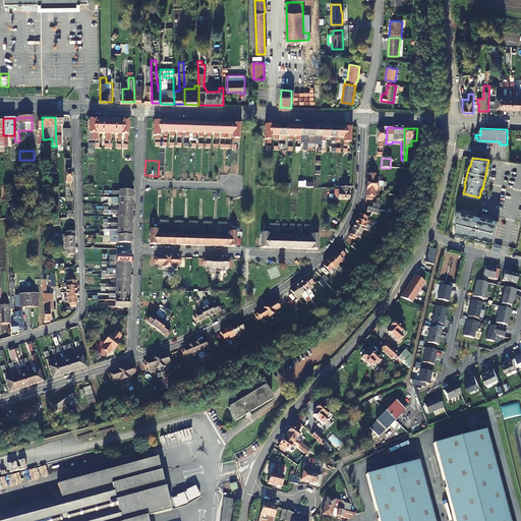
[(366,186),(377,187),(377,182),(379,182),(379,177),(375,177),(375,176),(367,175),(366,186)]
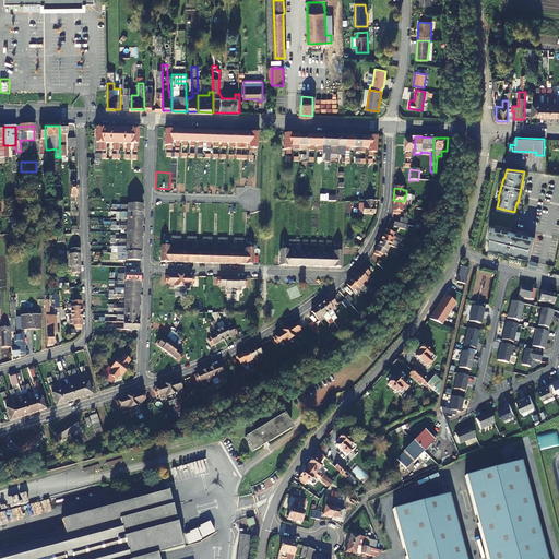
[(404,206),(404,201),(393,200),(392,211),(401,212),(401,210),(405,210),(405,206),(404,206)]
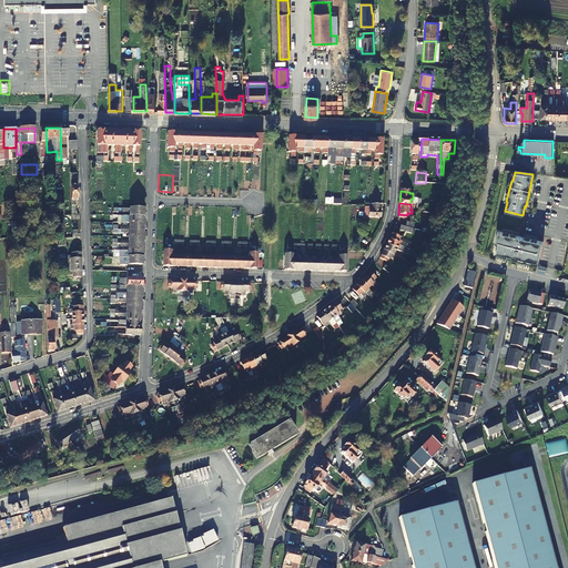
[(368,212),(368,217),(379,217),(379,205),(371,205),(371,208),(366,208),(366,212),(368,212)]
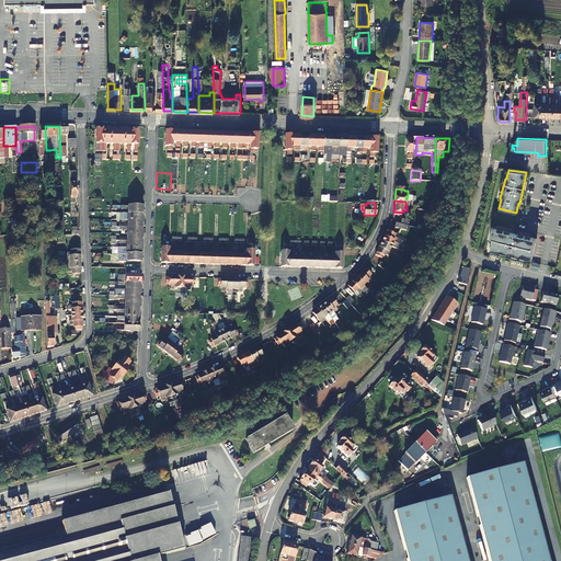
[(410,226),(396,222),(393,228),(408,231),(410,226)]
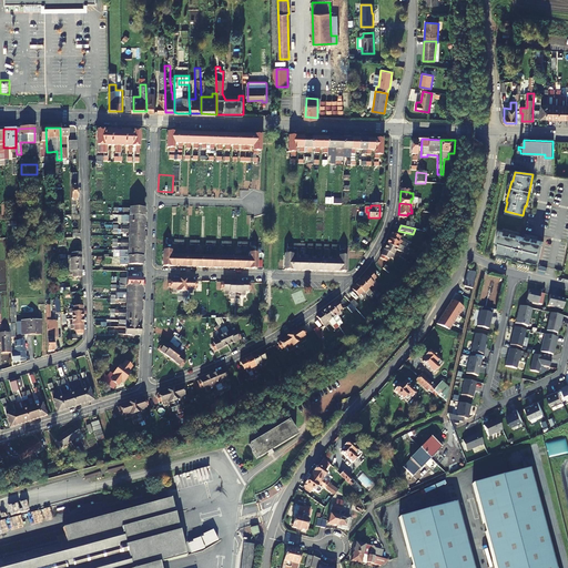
[(538,262),(544,242),(497,232),(495,242),(498,243),(496,252),(538,262)]
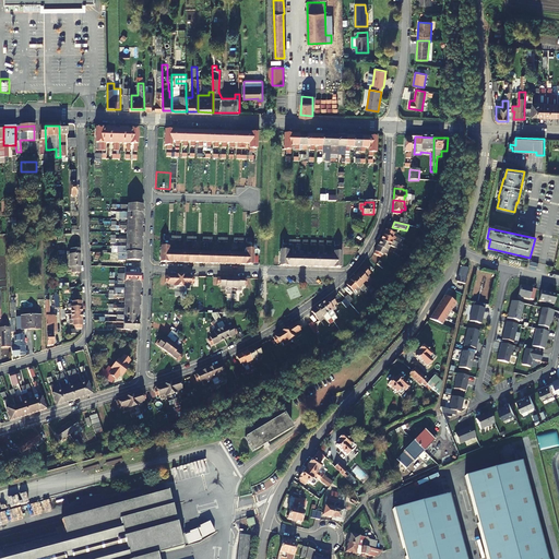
[(380,241),(390,246),(392,241),(393,242),(395,238),(392,237),(393,235),(385,232),(380,241)]
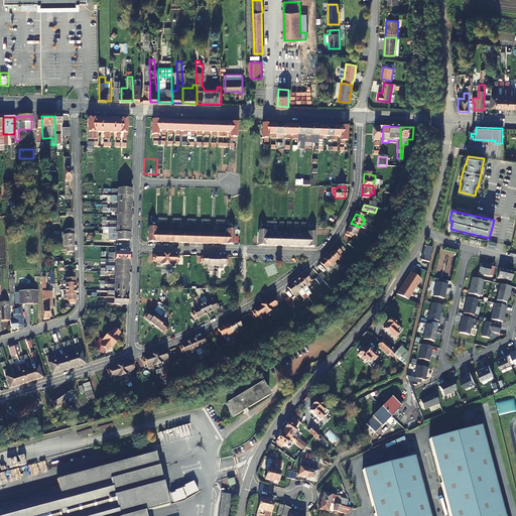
[(358,232),(360,227),(351,223),(346,232),(353,236),(354,235),(357,236),(359,233),(358,232)]
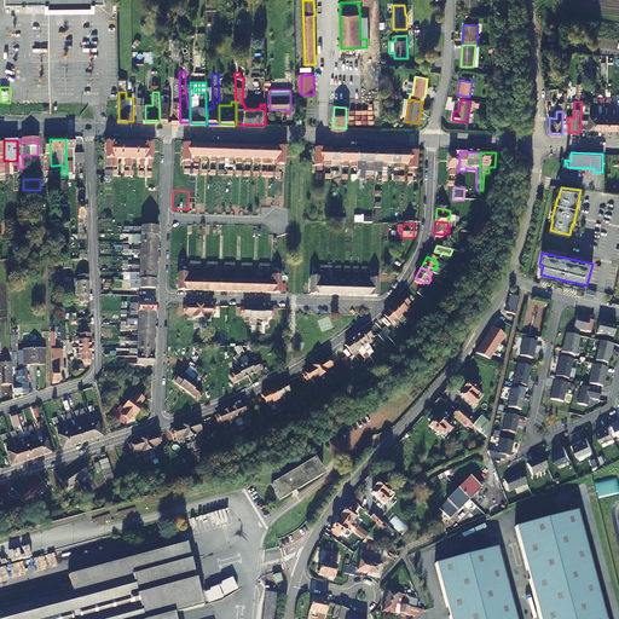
[(76,284),(76,290),(88,290),(87,277),(77,277),(79,279),(74,279),(74,284),(76,284)]
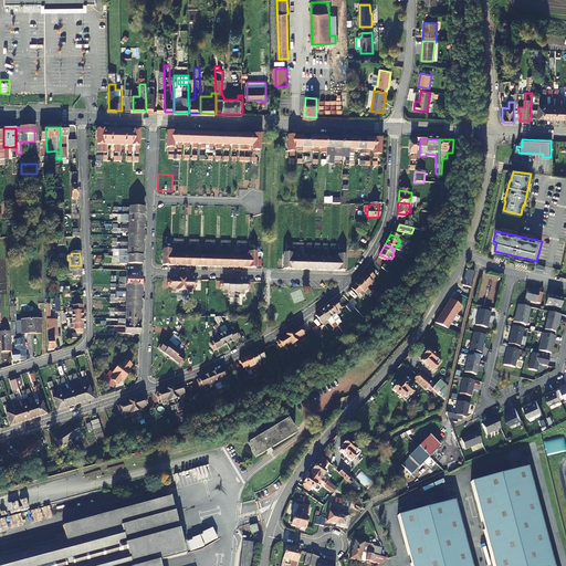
[(81,265),(70,265),(70,270),(67,270),(67,274),(72,274),(72,276),(81,276),(81,265)]
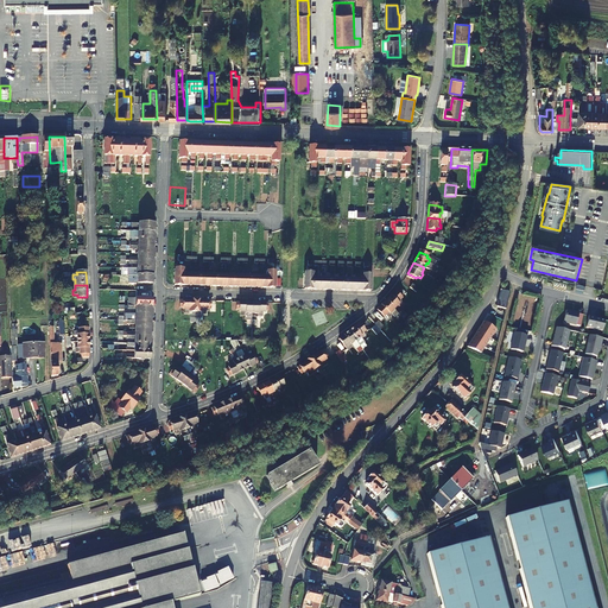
[(501,290),(496,306),(505,309),(510,291),(501,290)]
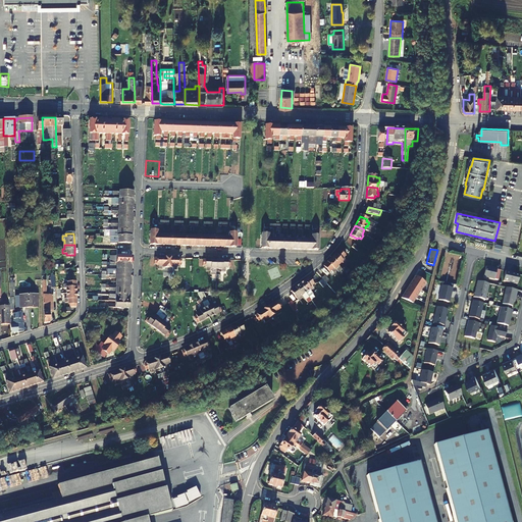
[(331,259),(338,265),(342,262),(343,263),(346,260),(344,258),(345,257),(338,251),(331,259)]
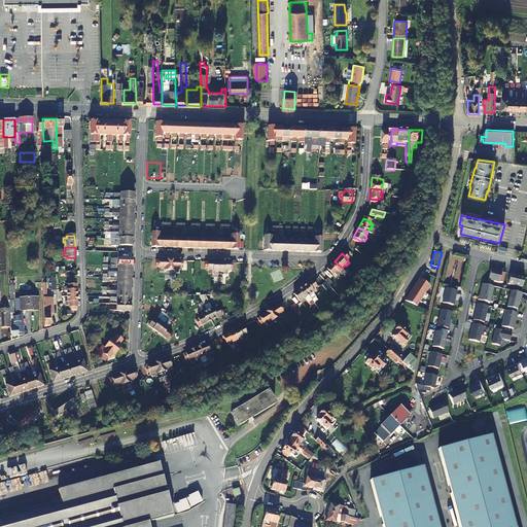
[(164,273),(165,271),(170,271),(170,260),(159,260),(159,269),(160,269),(160,273),(164,273)]
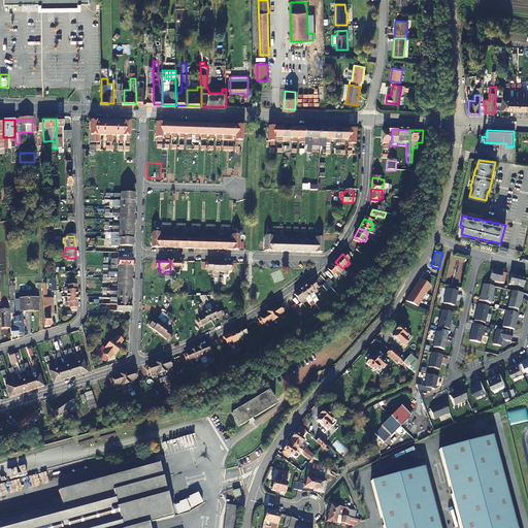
[(180,262),(170,261),(170,271),(174,271),(174,273),(179,273),(179,270),(180,270),(180,262)]
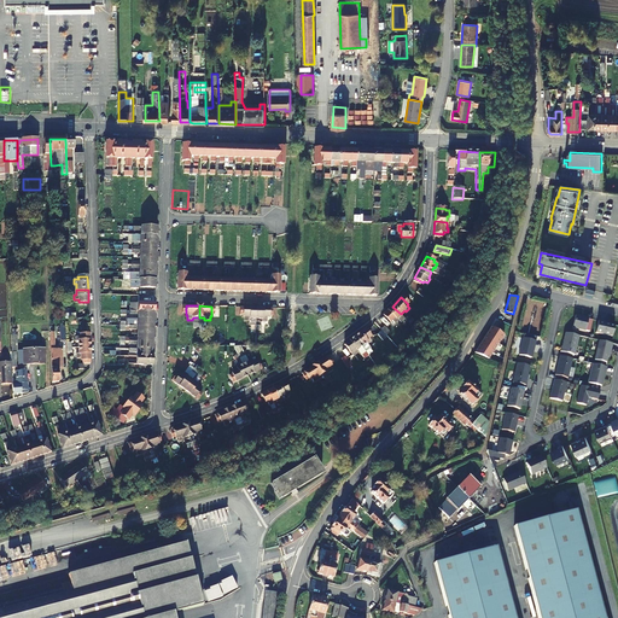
[(250,321),(250,319),(256,319),(256,308),(244,307),(244,316),(245,316),(245,321),(250,321)]
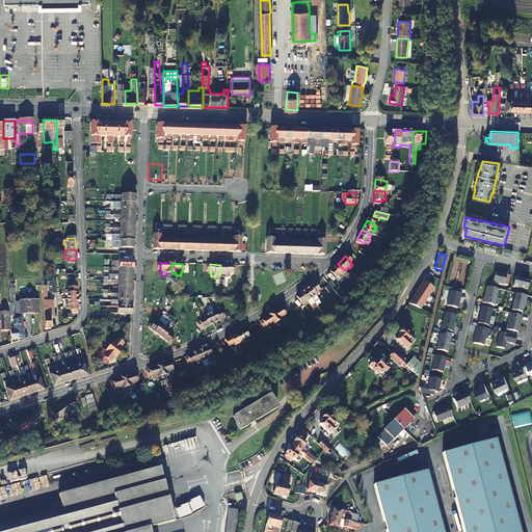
[(341,274),(345,270),(338,264),(329,271),(336,277),(337,276),(339,278),(342,275),(341,274)]
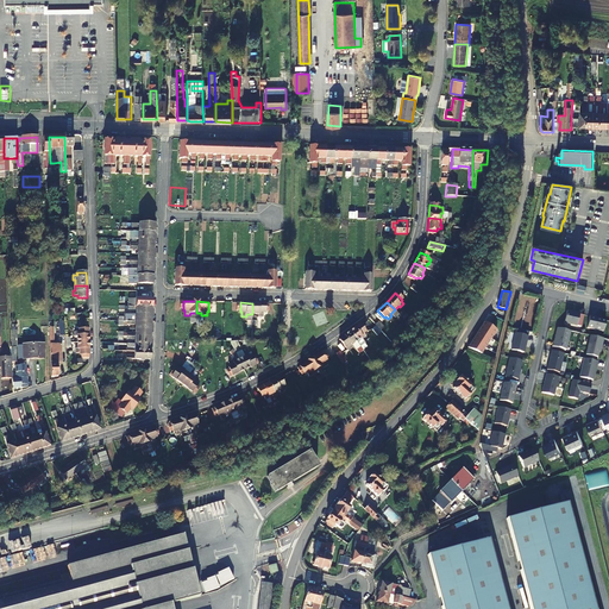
[(265,303),(252,303),(252,314),(258,315),(258,316),(263,318),(263,313),(265,313),(265,303)]
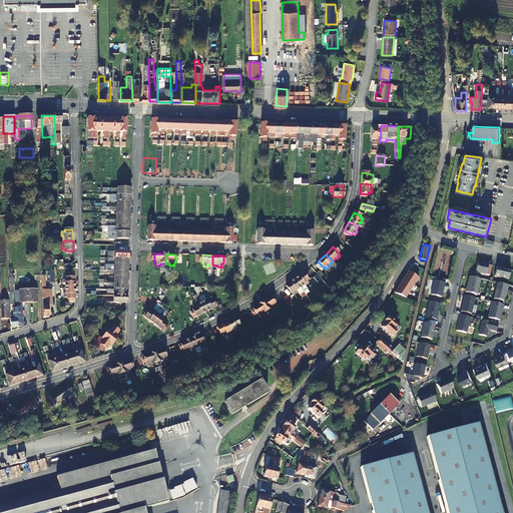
[(475,273),(486,276),(489,265),(478,262),(475,273)]
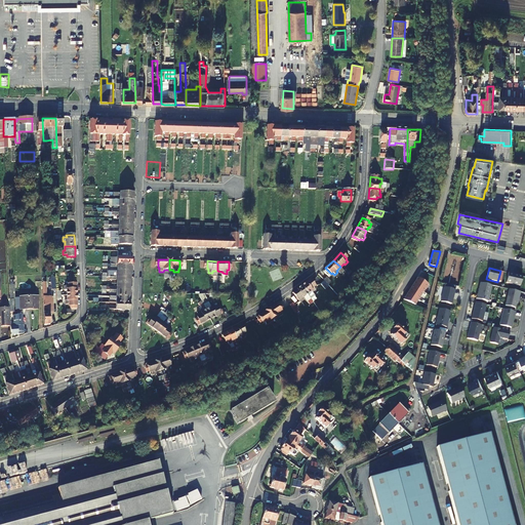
[(513,274),(509,273),(506,283),(520,286),(522,277),(513,275),(513,274)]
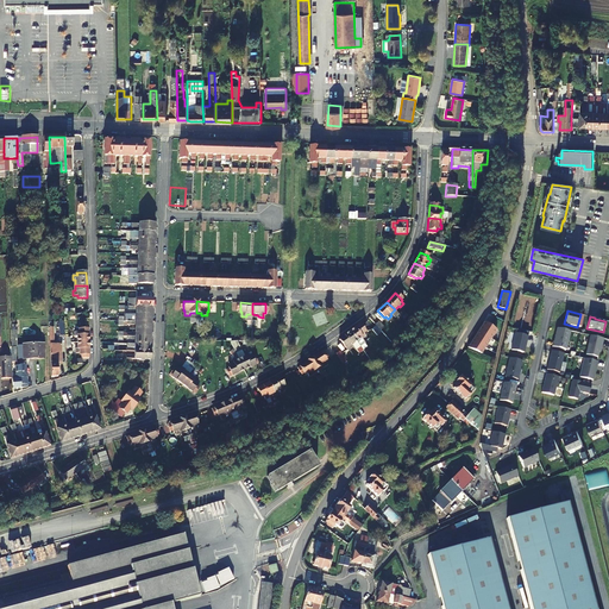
[(484,321),(468,347),(482,353),(497,330),(484,321)]
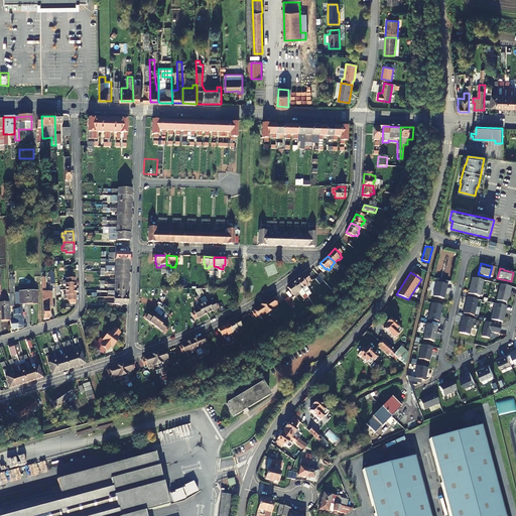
[(296,281),(301,289),(305,286),(306,287),(310,285),(308,282),(309,281),(304,275),(296,281)]
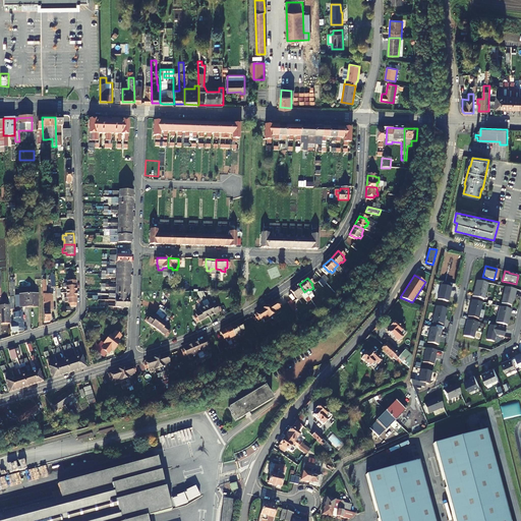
[(484,300),(488,284),(476,281),(474,293),(473,293),(472,297),(484,300)]
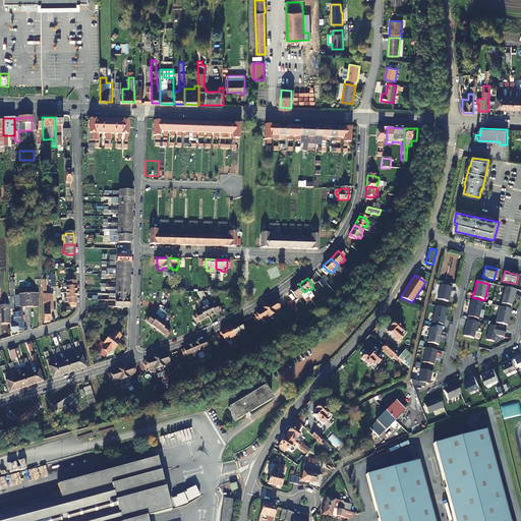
[(65,288),(65,293),(75,292),(75,282),(67,282),(67,283),(63,284),(64,288),(65,288)]
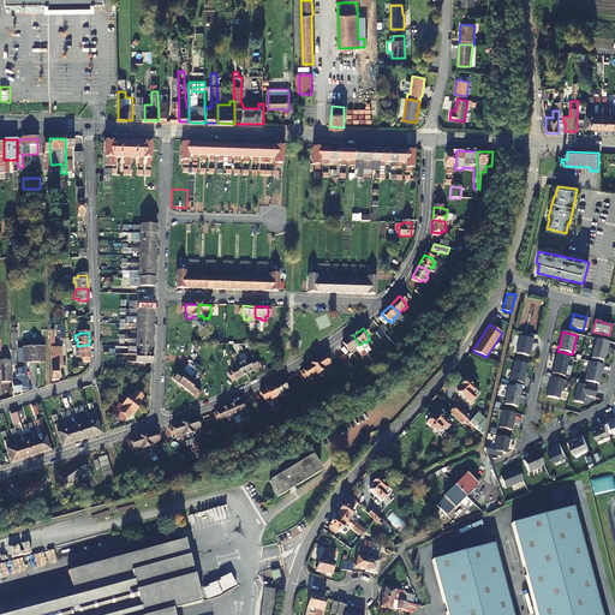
[(350,350),(352,353),(357,350),(356,348),(359,345),(353,335),(342,342),(348,351),(350,350)]
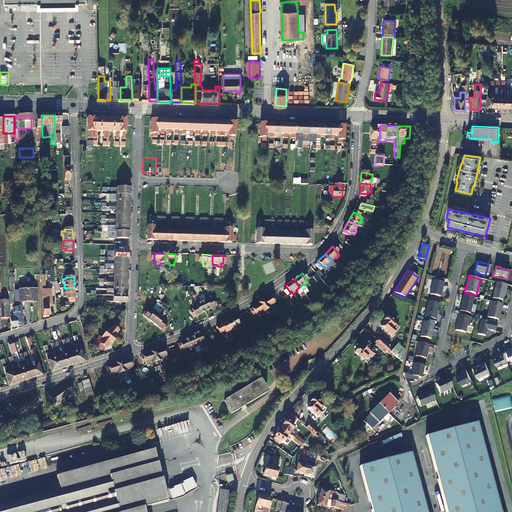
[(444,283),(433,281),(430,295),(440,297),(444,283)]
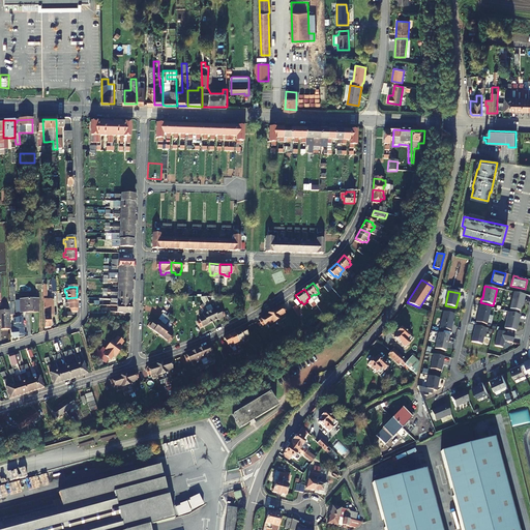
[(521,311),(525,294),(513,291),(509,307),(521,311)]
